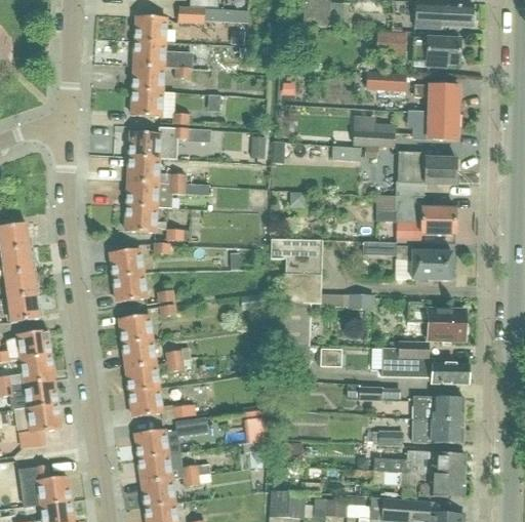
[(190,6),(217,8),(217,0),(190,0),(190,5),(190,6)]
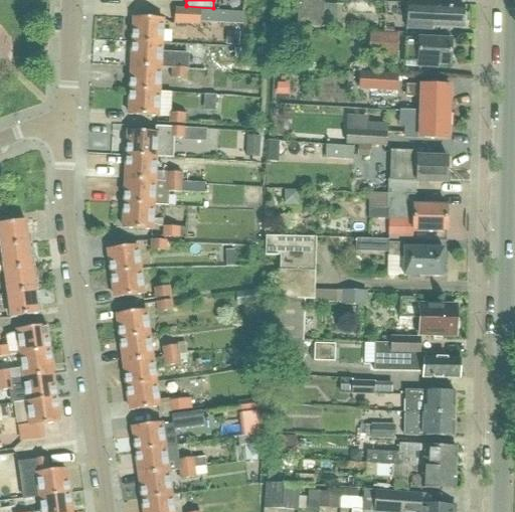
[(298,0),(297,23),(322,25),(324,0),(298,0)]
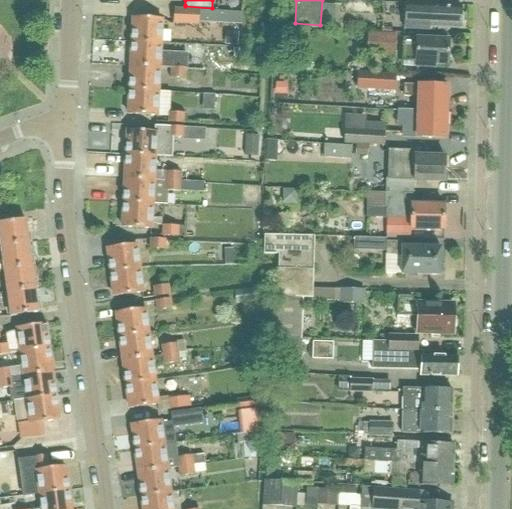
[(428,27),(428,25),(460,27),(461,22),(463,19),(464,14),(461,10),(462,6),(404,2),(403,13),(403,26),(428,27)]
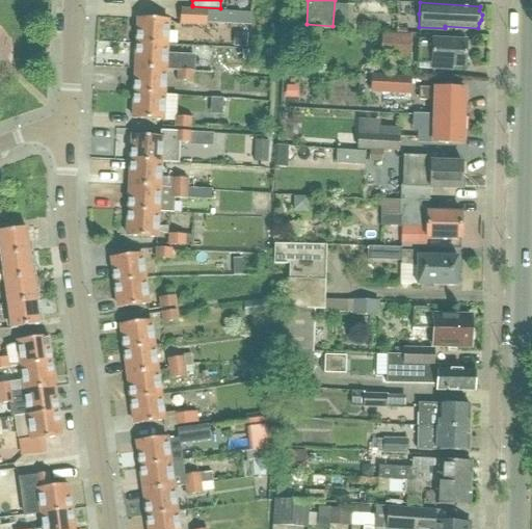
[(206,9),(206,8),(180,6),(179,23),(206,25),(206,22),(206,9)]
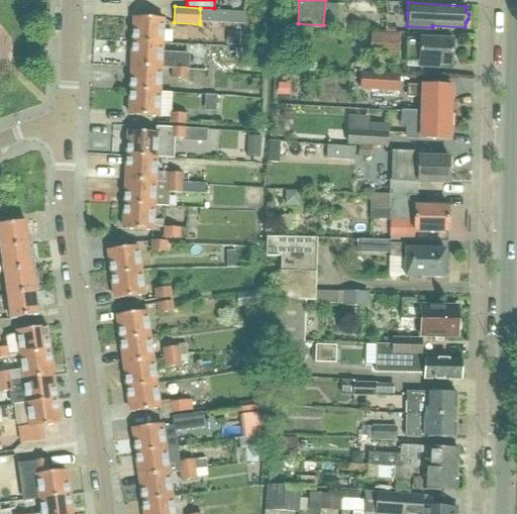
[(224,10),(200,9),(200,21),(224,22),(224,10)]
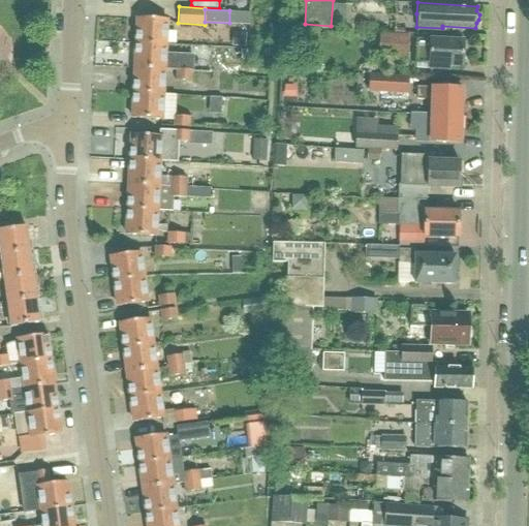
[(135,41),(163,42),(164,18),(137,16),(135,41)]
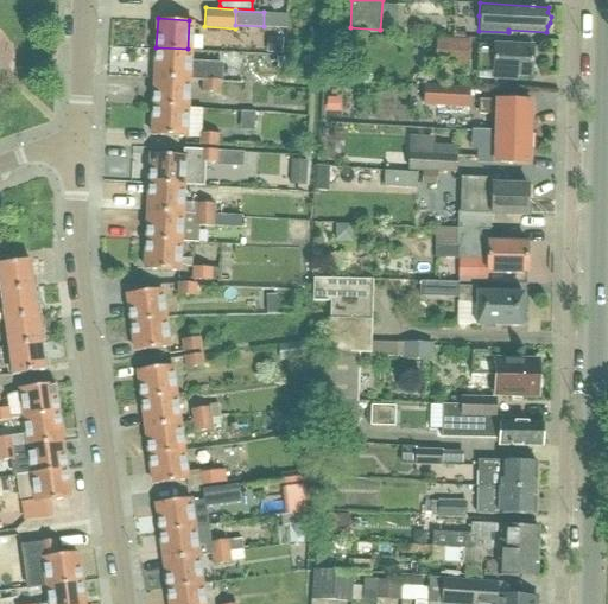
[(266,51),(282,52),(283,37),(266,36),(266,51)]
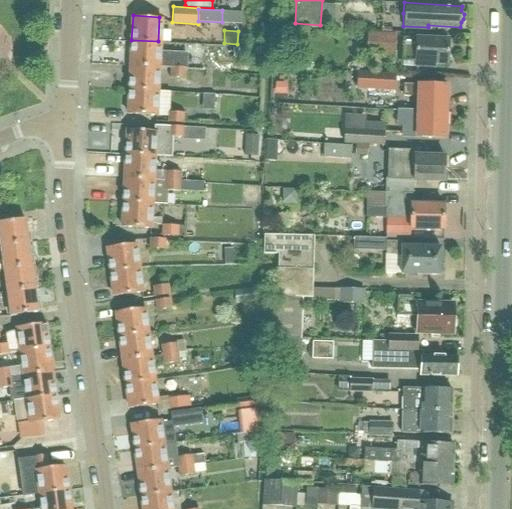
[(395,30),(367,30),(366,52),(394,53),(395,30)]
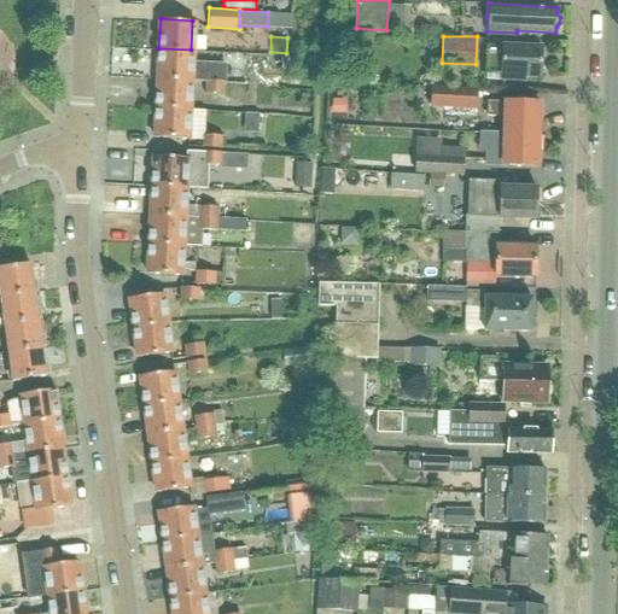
[(500,79),(516,80),(525,80),(525,76),(540,76),(541,45),(522,45),(501,44),(501,46),(485,45),(484,76),(500,76),(500,79)]
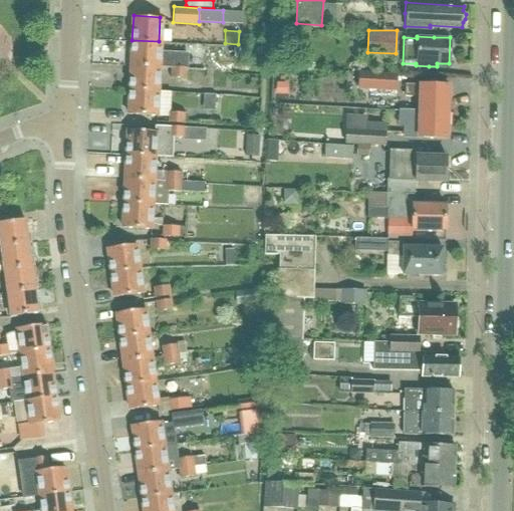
[(132,40),(131,64),(157,65),(171,66),(188,66),(188,55),(158,53),(159,41),(132,40)]
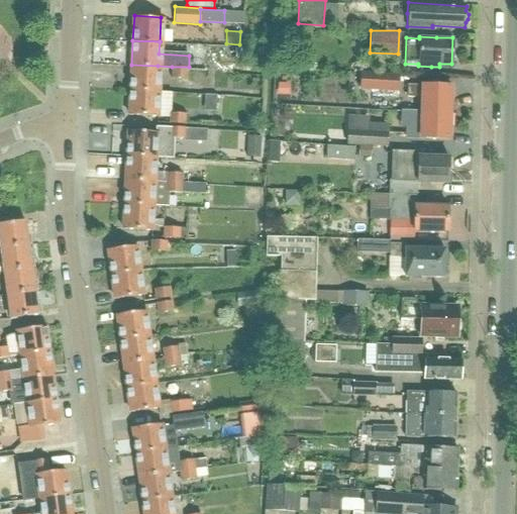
[(131,65),(130,88),(157,90),(158,66),(131,65)]
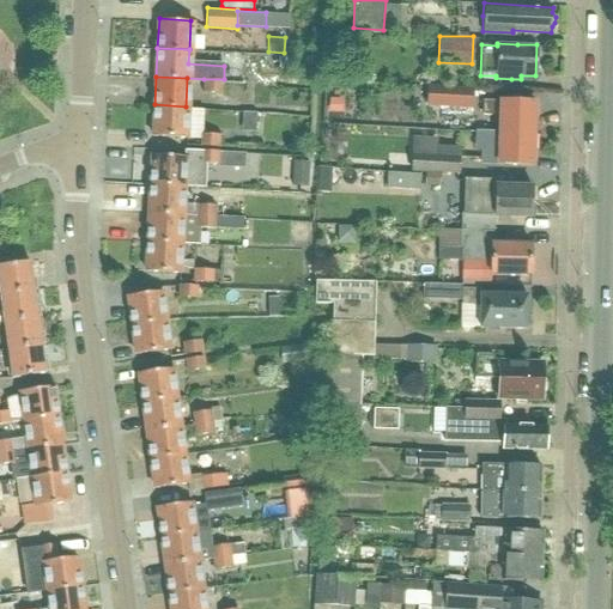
[(224,79),(204,79),(204,89),(223,90),(224,79)]
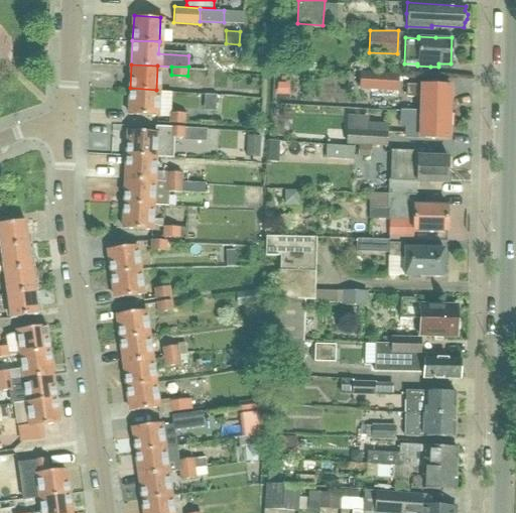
[(376,88),(394,89),(394,73),(376,73),(376,88)]
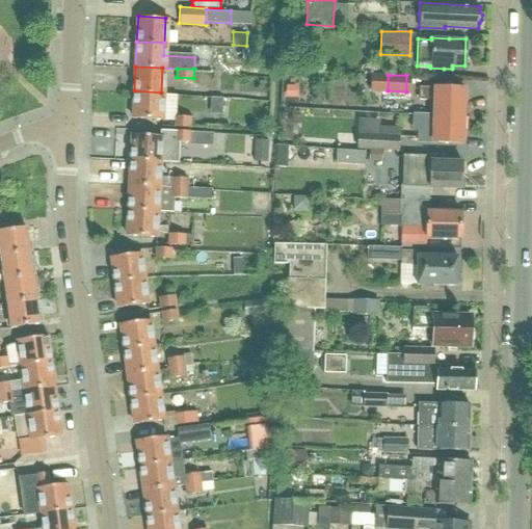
[(434,98),(433,113),(463,114),(464,87),(420,85),(420,98),(434,98)]
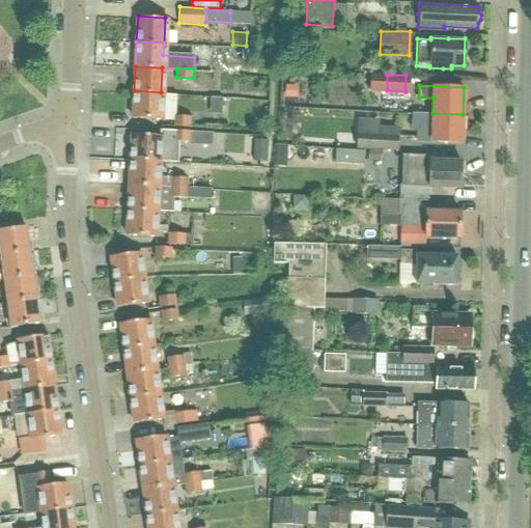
[(132,116),(160,117),(161,92),(134,90),(132,116)]
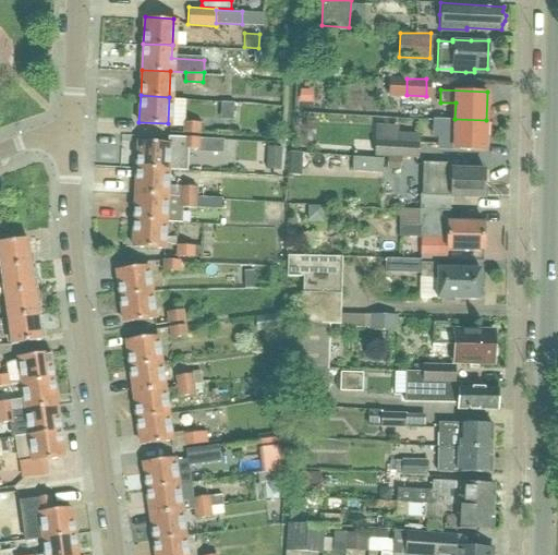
[(182,119),(182,129),(203,131),(203,120),(182,119)]
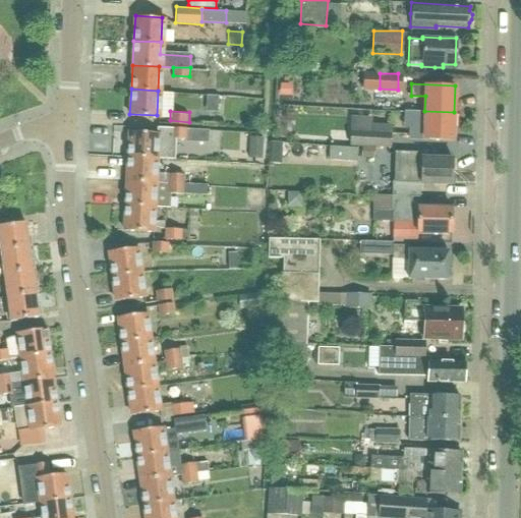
[(409,137),(437,138),(453,139),(454,112),(424,111),(424,126),(409,126),(409,137)]
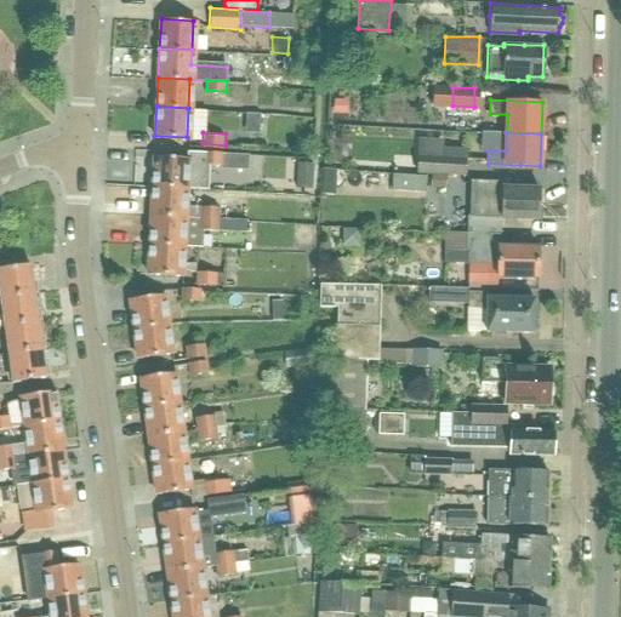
[(154,155),(152,184),(184,187),(203,187),(204,163),(221,163),(221,152),(187,149),(187,156),(154,155)]
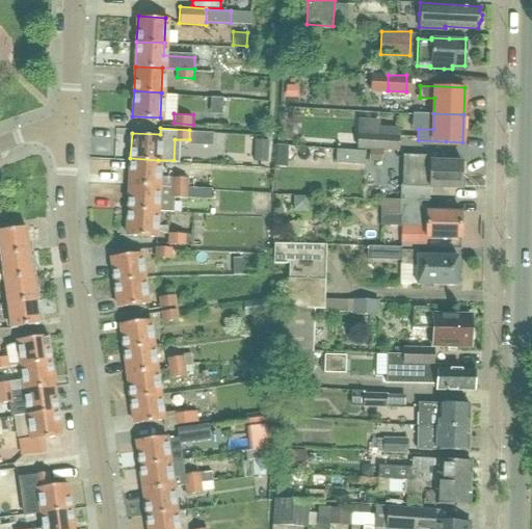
[(357,132),(356,147),(399,149),(400,133),(357,132)]
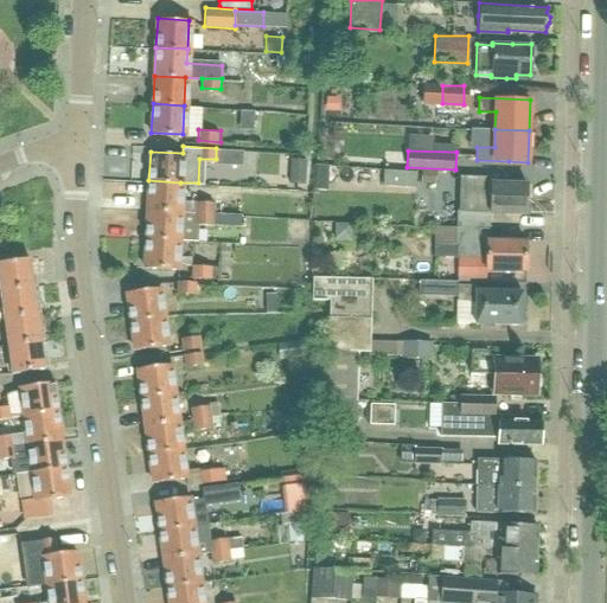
[(383,168),(383,183),(415,185),(416,170),(383,168)]
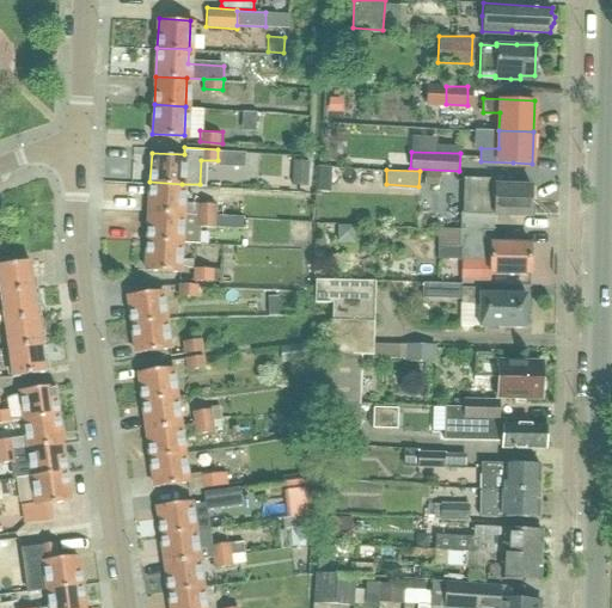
[(494,215),(510,215),(531,216),(531,184),(495,183),(495,179),(479,179),(471,178),(471,190),(479,190),(479,195),(494,195),(494,215)]
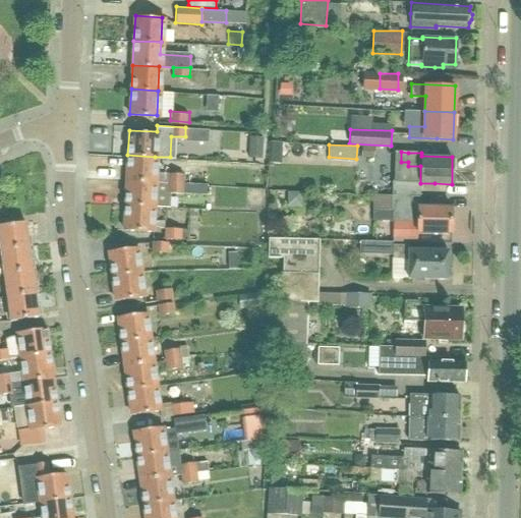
[(155,157),(127,155),(126,179),(154,181),(154,180),(155,157)]
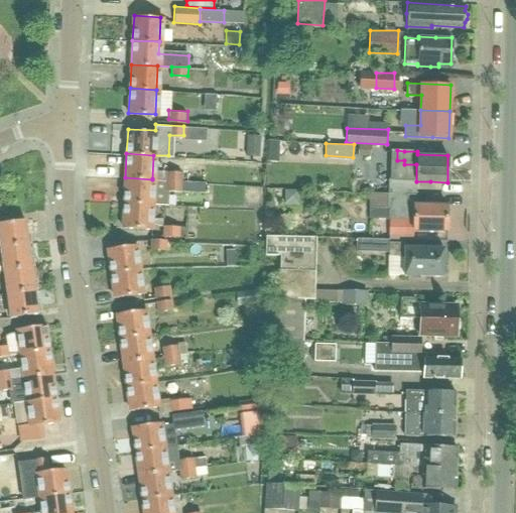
[(166,170),(165,179),(196,181),(196,180),(196,172),(166,170)]
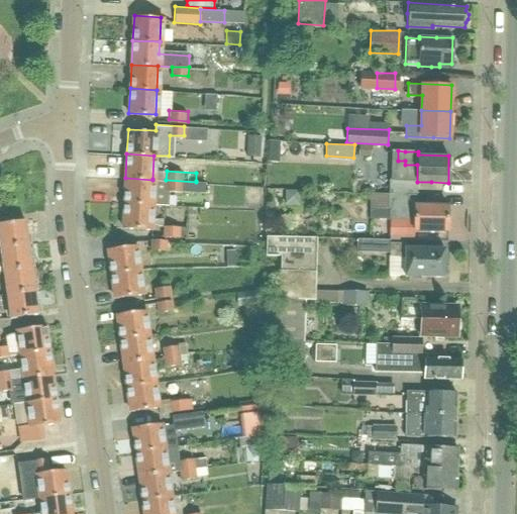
[(152,180),(125,178),(124,203),(151,204),(151,202),(169,203),(170,189),(205,191),(206,181),(196,181),(196,182),(166,180),(152,179),(152,180)]
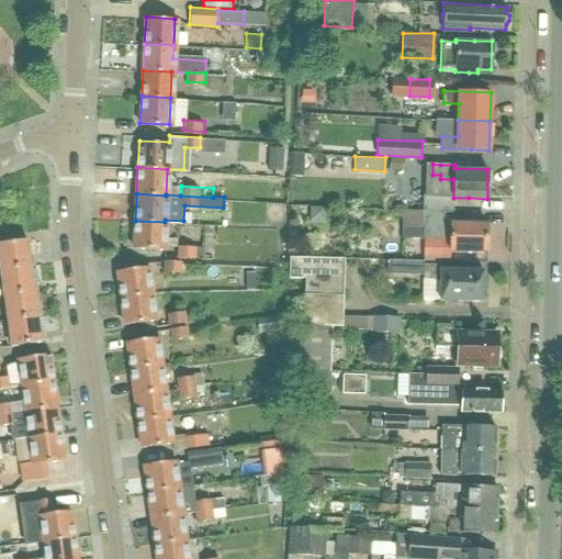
[(423,211),(452,211),(452,194),(423,194),(423,209),(423,211)]
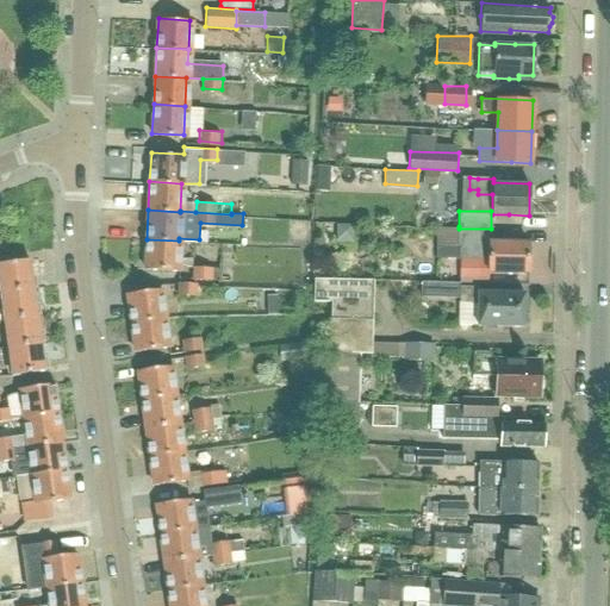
[(528,242),(508,241),(490,241),(491,229),(459,229),(459,226),(437,225),(437,245),(458,245),(458,256),(460,256),(460,270),(528,272),(528,242)]
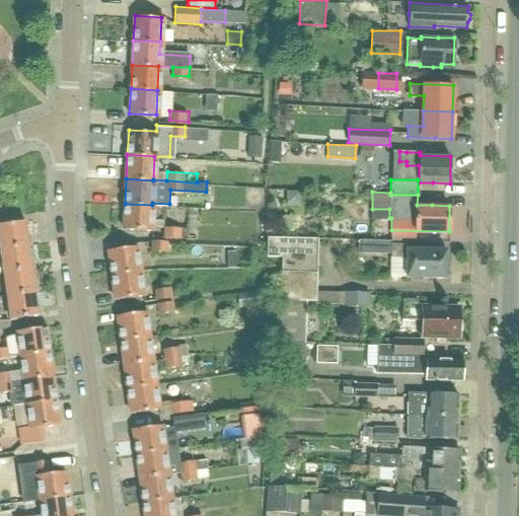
[(124,228),(150,230),(152,205),(125,204),(124,228)]
